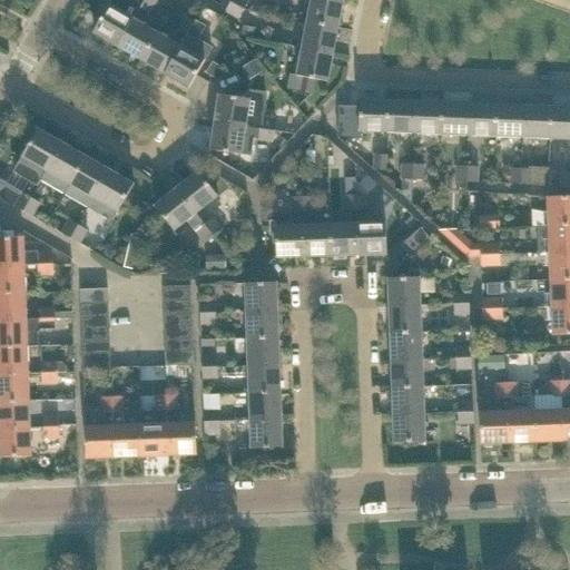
[(119,47),(133,22),(135,19),(141,7),(131,1),(128,0),(112,0),(95,32),(119,47)]
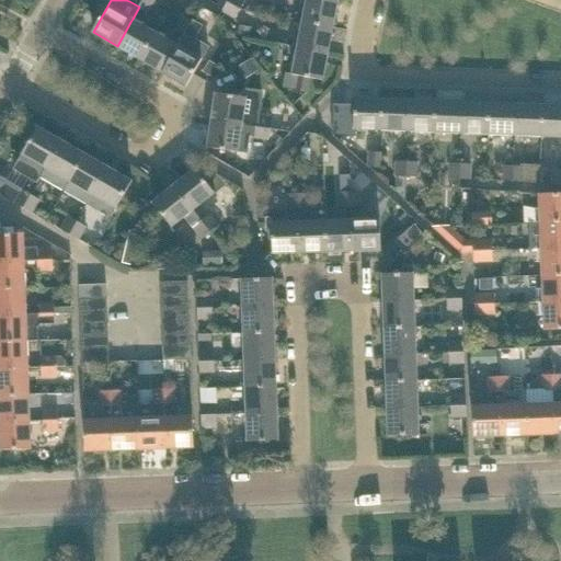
[(142,0),(139,7),(149,13),(156,0),(142,0)]
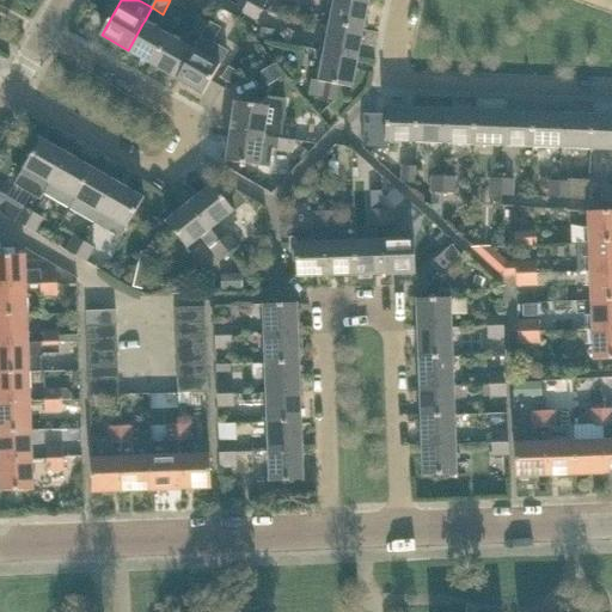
[(363,30),(369,1),(365,0),(334,0),(330,23),(363,30)]
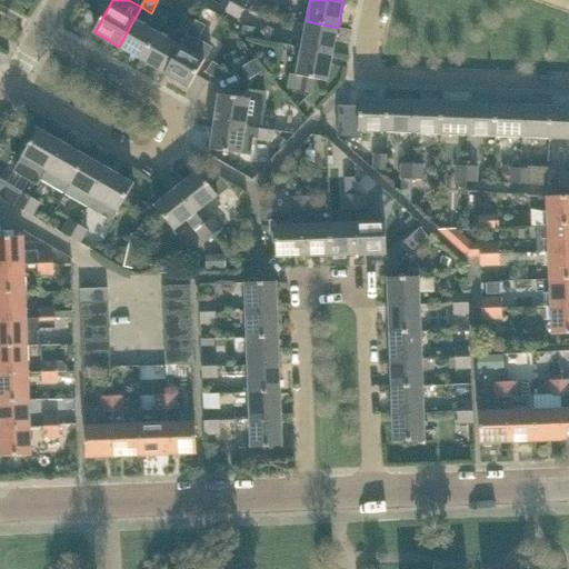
[(239,17),(243,9),(231,1),(227,10),(239,17)]
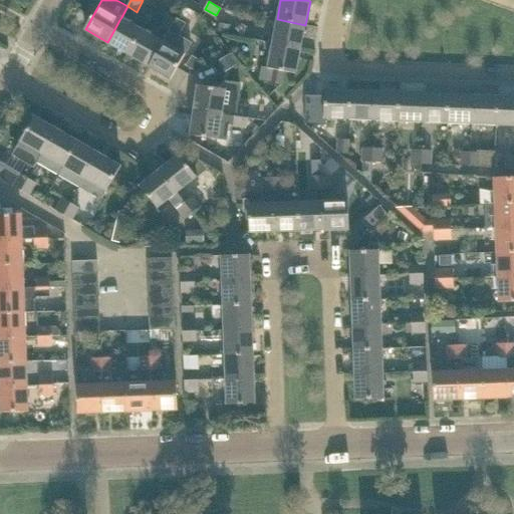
[(170,31),(177,19),(168,14),(161,27),(170,31)]
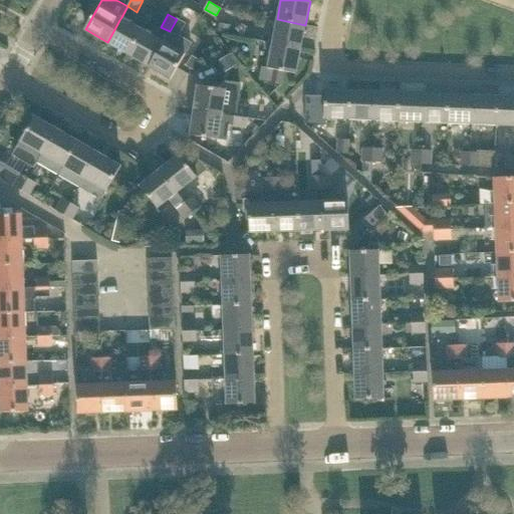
[(129,54),(143,29),(121,17),(119,20),(107,42),(129,54)]
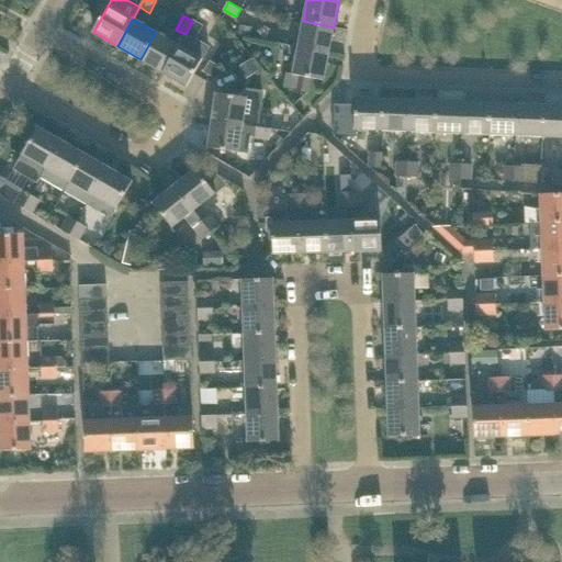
[(193,21),(186,34),(193,40),(201,26),(193,21)]
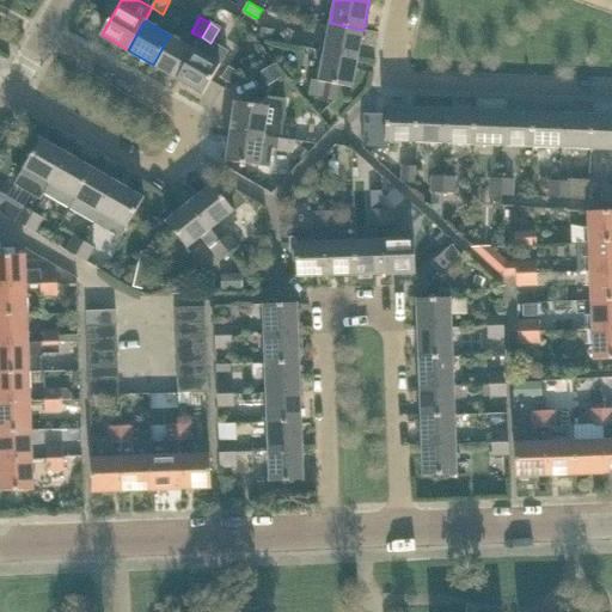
[(359,59),(363,30),(330,23),(325,51),(359,59)]
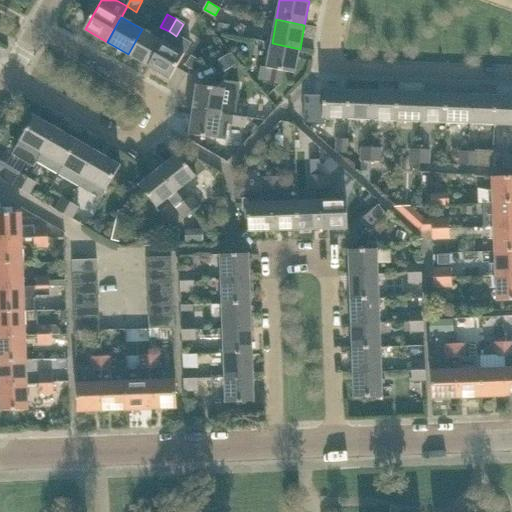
[(149,66),(163,42),(142,29),(128,54),(149,66)]
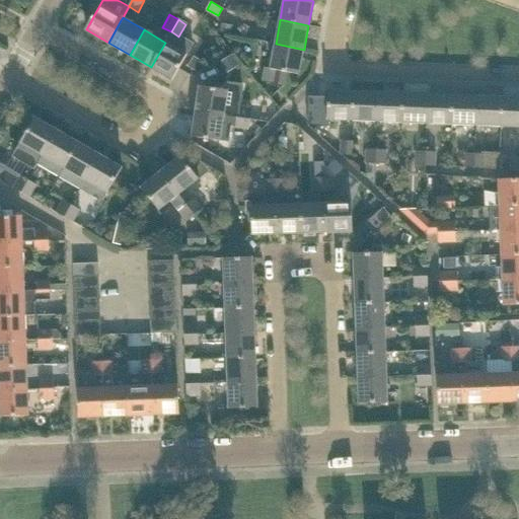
[(173,80),(188,55),(165,43),(151,67),(173,80)]
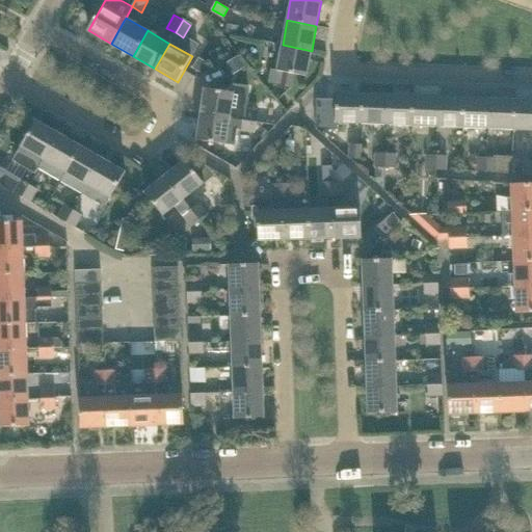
[(307,76),(312,51),(283,45),(277,71),(284,72),(281,85),(291,87),(294,74),(307,76)]
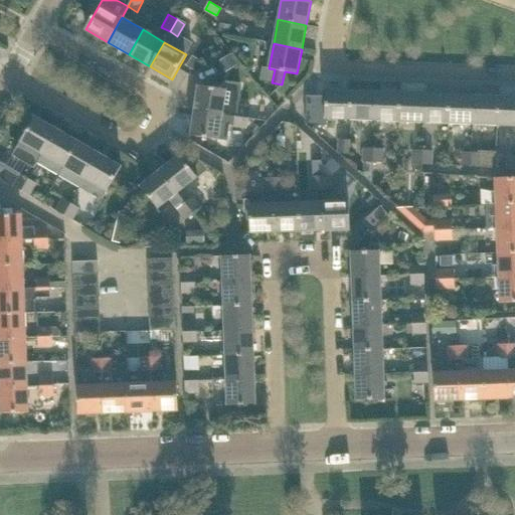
[(223,115),(226,90),(198,86),(195,111),(223,115)]
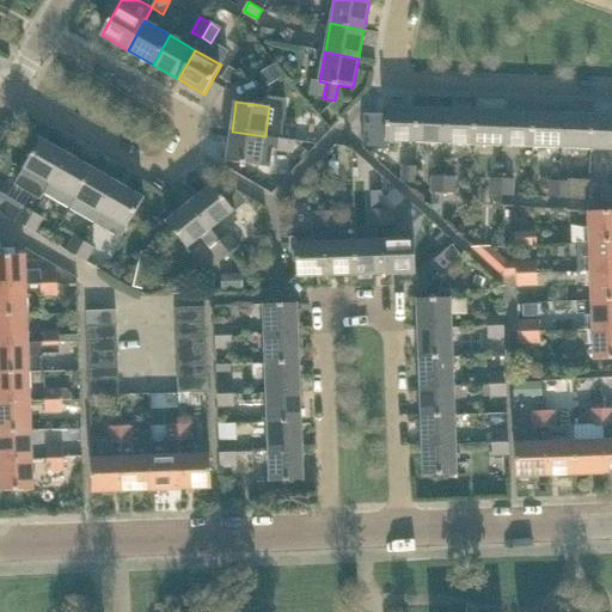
[(416,142),(417,108),(387,106),(387,115),(365,114),(363,147),(389,148),(389,141),(416,142)]
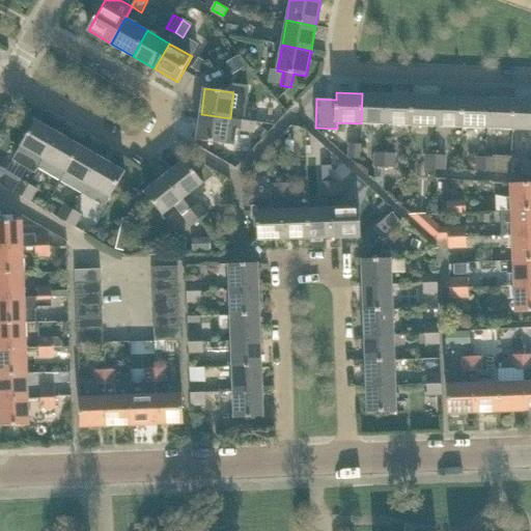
[(386,124),(387,94),(362,93),(361,123),(386,124)]
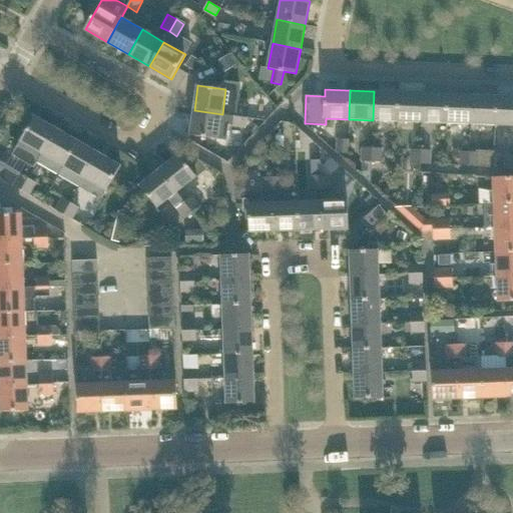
[(398,121),(399,92),(374,91),(373,120),(398,121)]
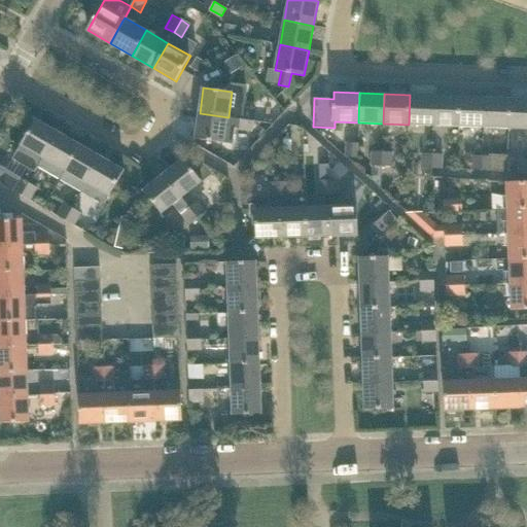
[(433,126),(434,96),(410,95),(409,125),(433,126)]
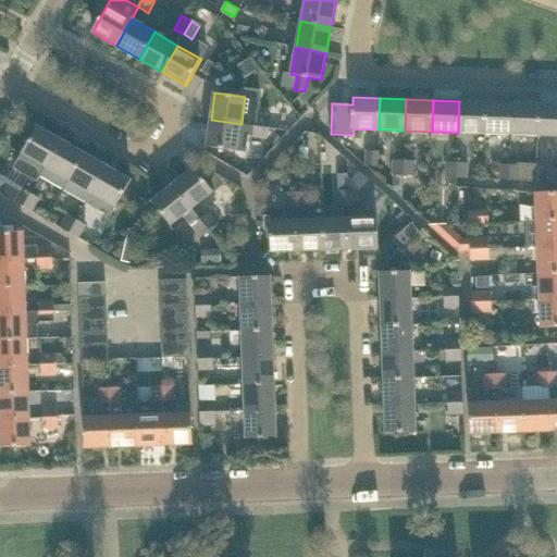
[(485,134),(486,102),(459,101),(458,133),(485,134)]
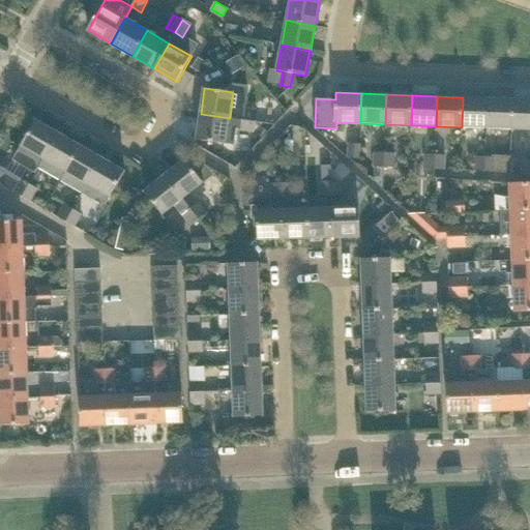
[(487,128),(488,98),(463,97),(462,127),(487,128)]
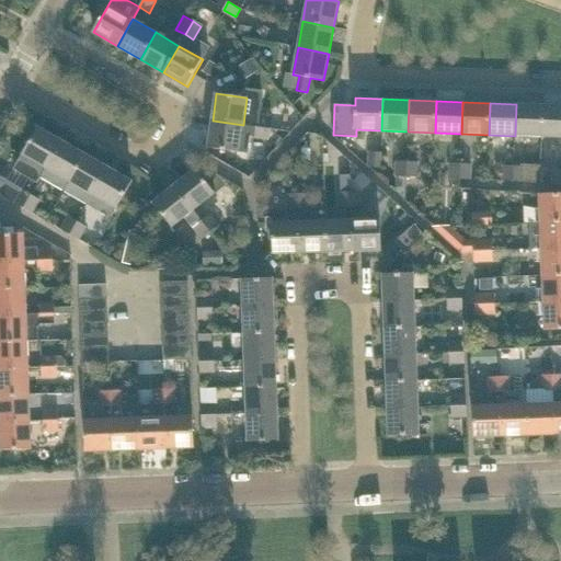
[(541,137),(542,105),(516,104),(515,136),(541,137)]
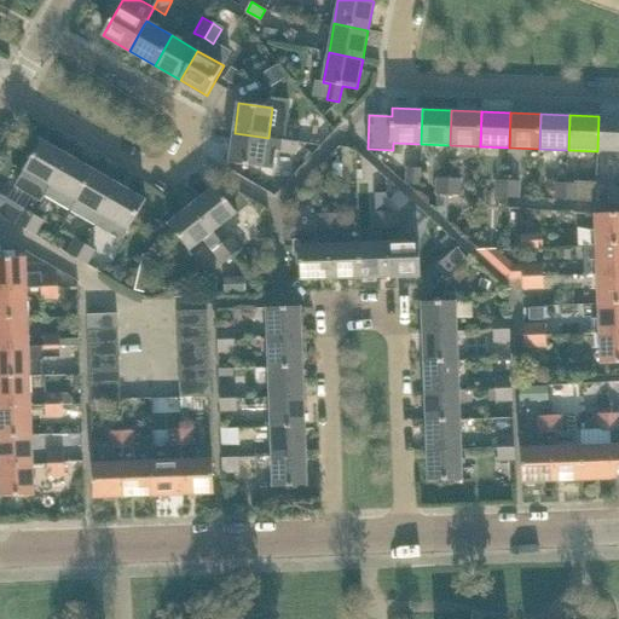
[(313,143),(314,132),(300,131),(301,128),(283,126),(282,140),(299,143),(301,143),(301,142),(313,143)]
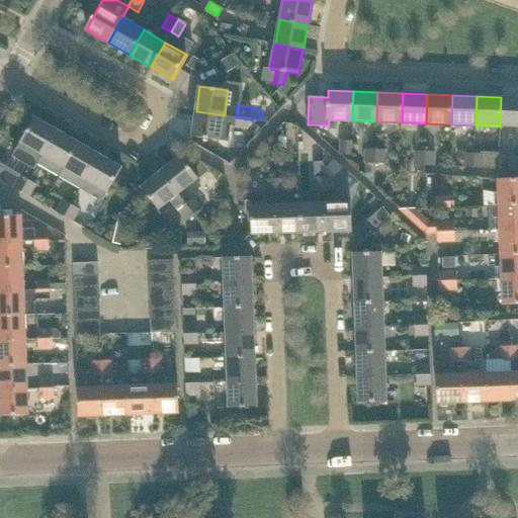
[(221,141),(225,115),(196,111),(192,137),(221,141)]
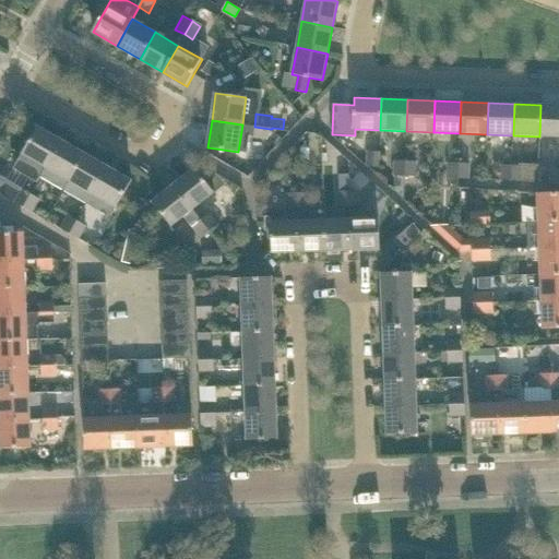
[(47,167),(62,140),(38,127),(23,153),(47,167)]
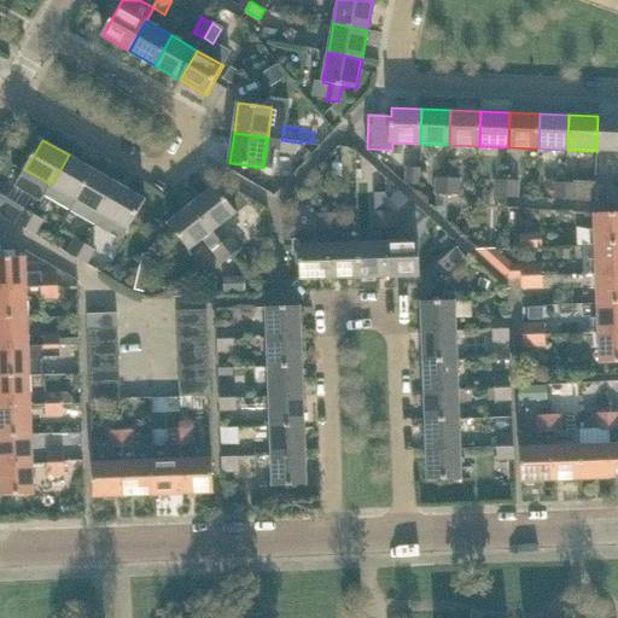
[(296,153),(297,152),(298,145),(298,144),(298,143),(281,140),(281,143),(281,147),(280,150),(280,151),(296,153)]
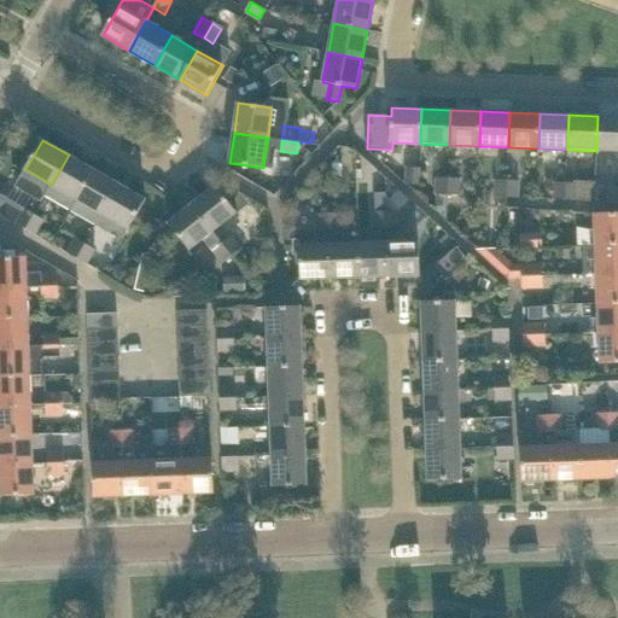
[(71,210),(77,199),(94,170),(69,155),(52,185),(46,196),(71,210)]
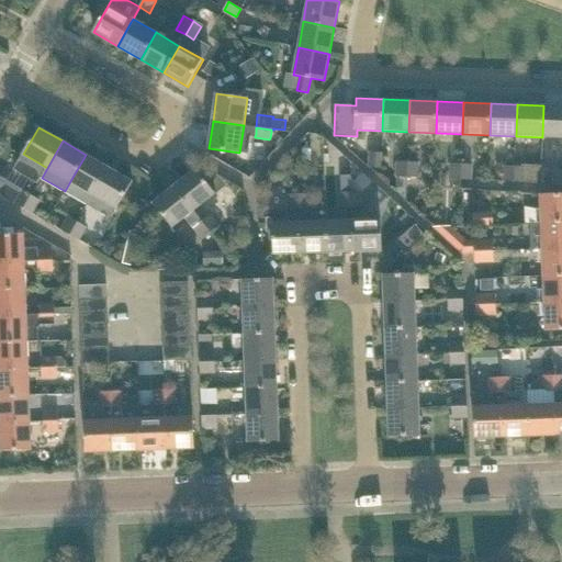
[(381,167),(381,152),(367,152),(366,167),(381,167)]
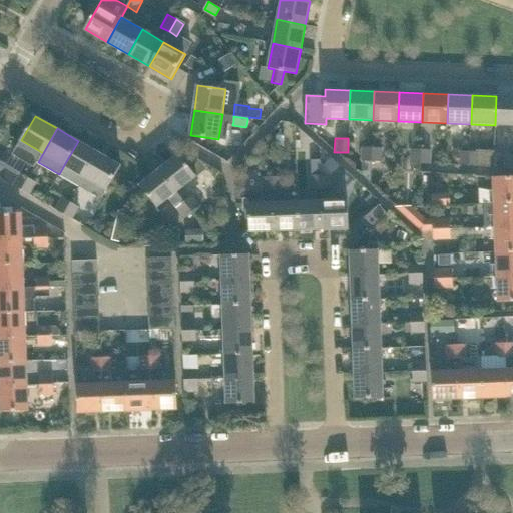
[(80,185),(85,177),(99,153),(78,141),(64,165),(59,174),(80,185)]
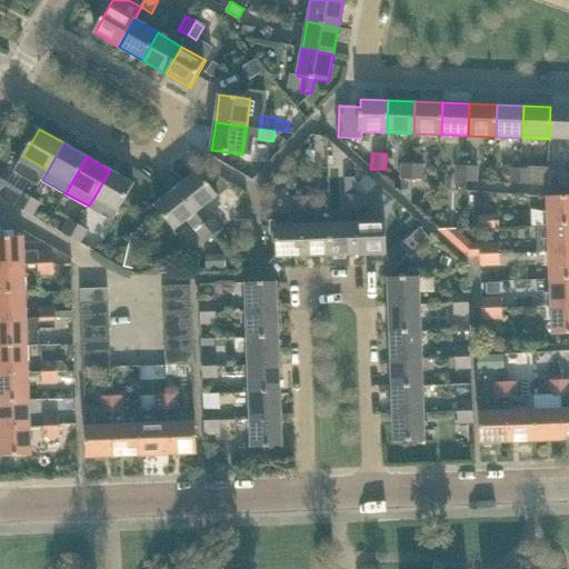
[(412,187),(412,179),(412,165),(412,163),(401,163),(400,180),(402,180),(401,193),(411,202),(412,187)]
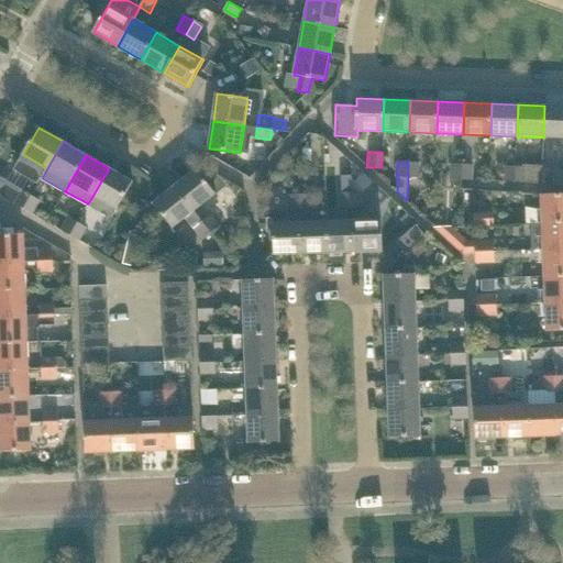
[(408,163),(408,177),(418,178),(419,163),(408,163)]
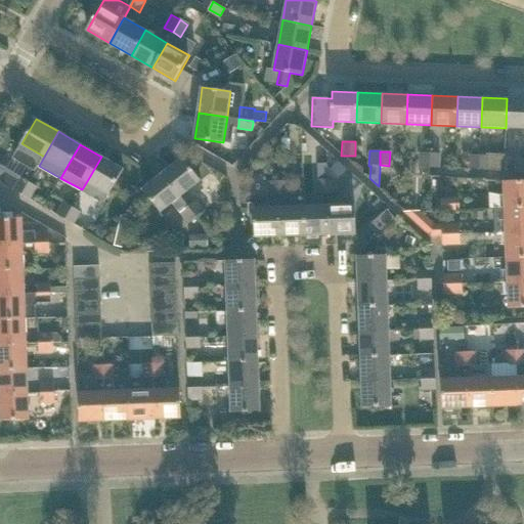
[(430,167),(430,153),(421,153),(420,167),(430,167)]
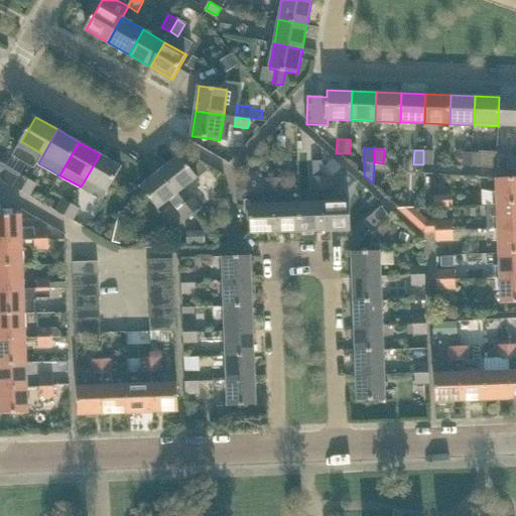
[(423,150),(423,164),(432,164),(432,151),(423,150)]
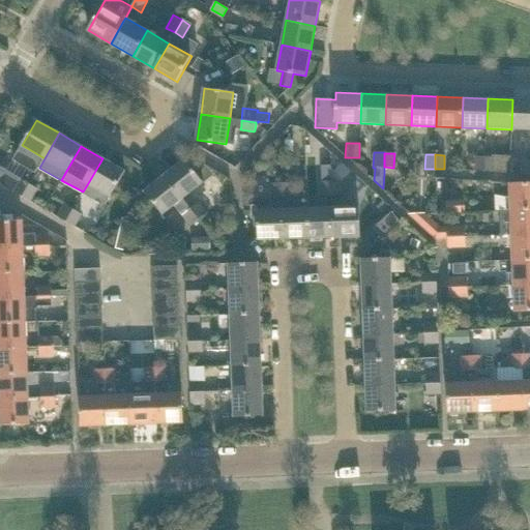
[(484,171),(486,156),(476,156),(475,170),(484,171)]
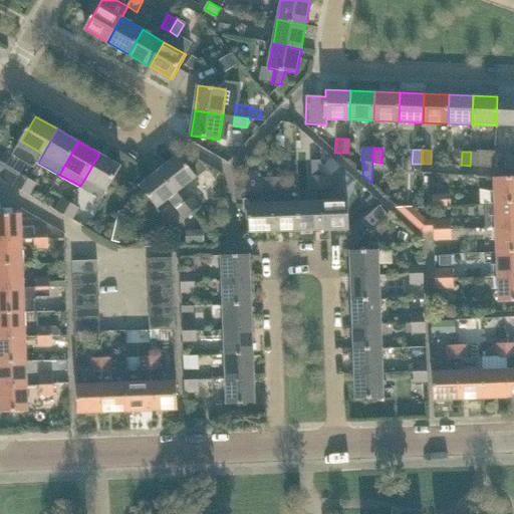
[(471,152),(470,166),(480,166),(480,155),(481,153),(471,152)]
